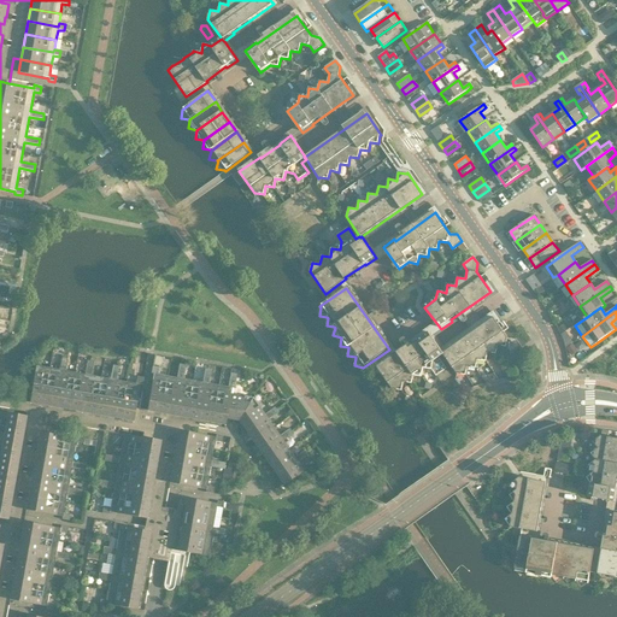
[(494,317),(444,353),(442,353),(444,354),(457,374),(466,375),(468,366),(476,368),(477,359),(486,360),(488,352),(497,354),(498,346),(506,347),(511,353),(521,346),(516,340),(509,338),(494,317)]
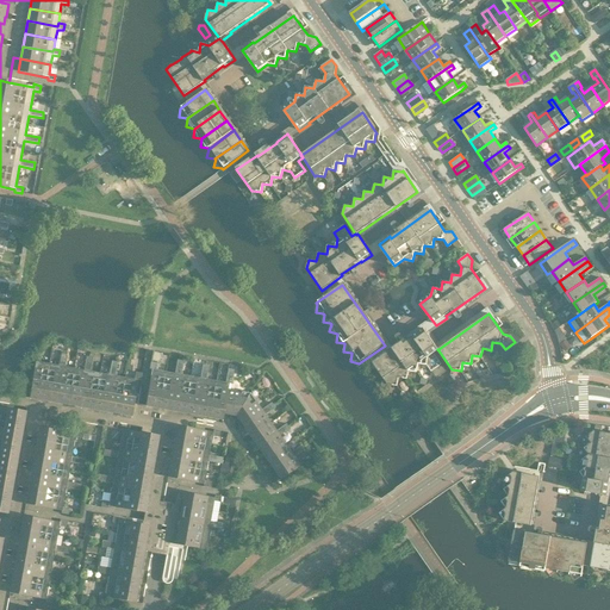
[(437,349),(439,349),(423,328),(412,336),(414,337),(394,350),(393,349),(373,363),(388,385),(397,386),(398,378),(406,379),(409,371),(417,373),(418,365),(427,366),(436,379),(447,371),(434,354),(439,350),(437,349)]
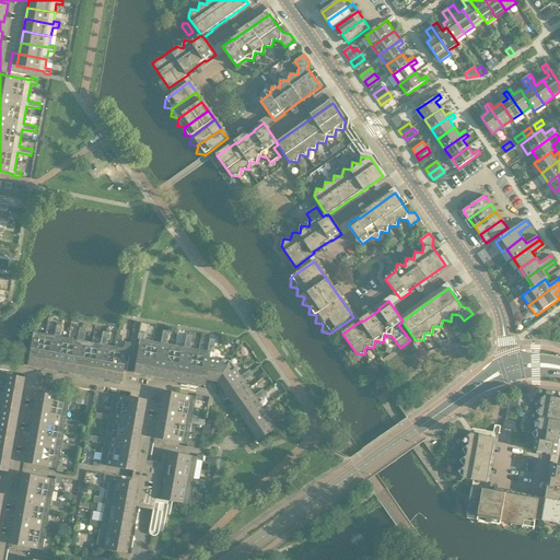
[(56,323),(54,336),(33,333),(31,346),(26,345),(24,353),(28,354),(27,360),(26,366),(38,369),(45,370),(46,363),(51,364),(50,371),(69,374),(70,368),(80,370),(79,375),(85,377),(97,380),(98,373),(103,374),(102,380),(108,381),(120,383),(121,377),(127,349),(129,350),(130,343),(125,342),(124,349),(106,346),(108,333),(103,331),(100,345),(82,341),(84,328),(79,327),(77,340),(59,337),(61,324),(56,323)]
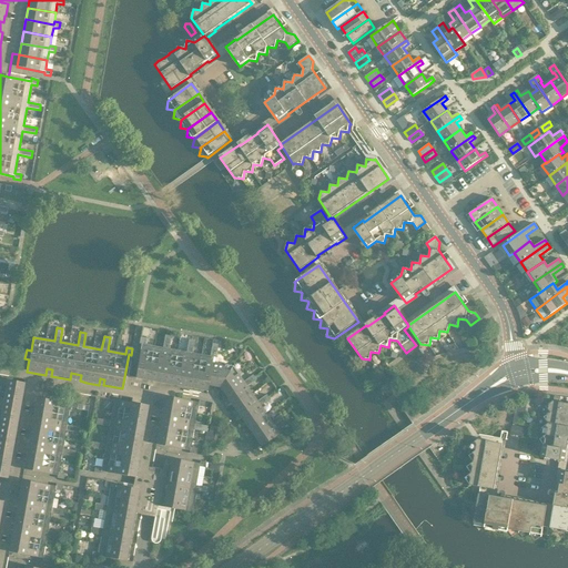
[(204,385),(208,385),(208,379),(209,379),(212,363),(213,357),(215,358),(217,345),(212,344),(210,356),(192,354),(194,341),(189,340),(186,353),(169,350),(171,336),(165,335),(163,348),(144,345),(146,338),(140,337),(139,344),(141,344),(137,373),(135,379),(155,383),(156,376),(164,377),(163,384),(179,387),(180,381),(188,382),(186,388),(202,391),(204,385)]
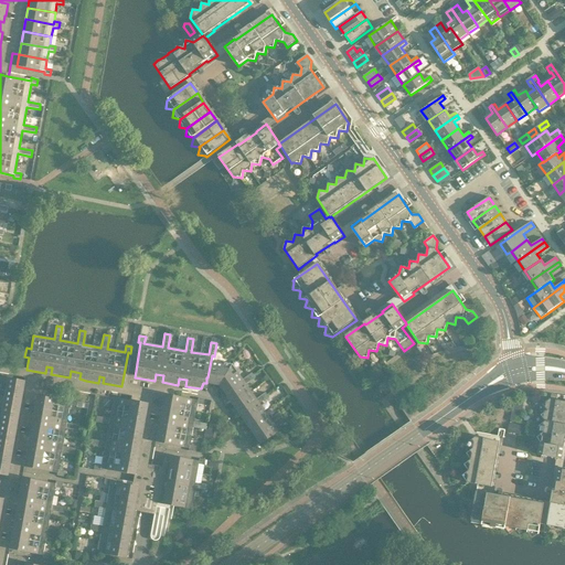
[(206,383),(219,385),(232,365),(211,361),(208,377),(206,377),(206,383)]
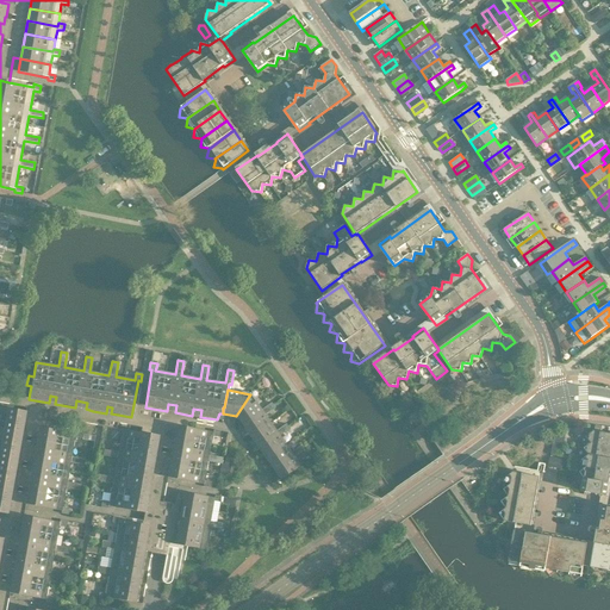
[(236,416),(243,427),(263,412),(261,410),(250,394),(236,416)]
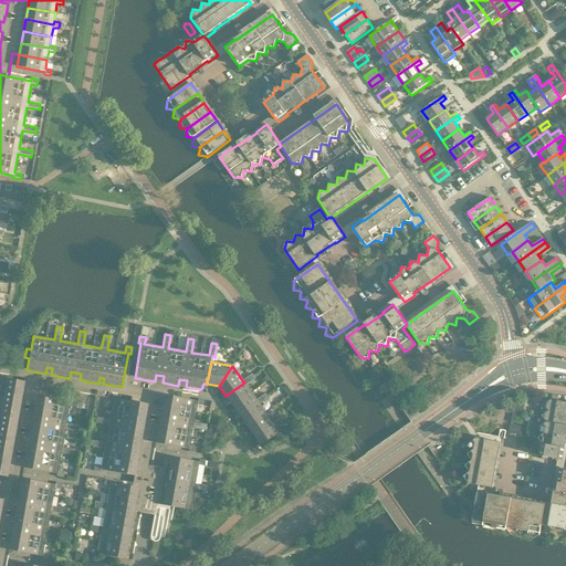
[(18,381),(0,377),(0,475),(0,477),(1,475),(8,478),(11,458),(4,457),(6,447),(12,448),(14,435),(8,433),(9,429),(10,423),(17,425),(19,411),(12,410),(14,401),(21,402),(24,383),(18,381)]
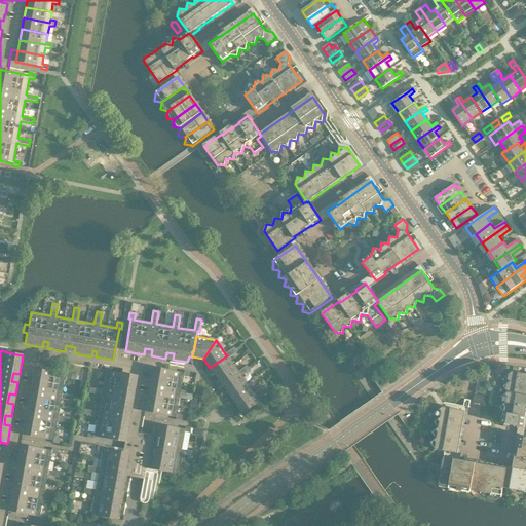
[(228,358),(232,354),(230,350),(225,353),(227,355),(210,368),(216,377),(233,365),(228,358)]
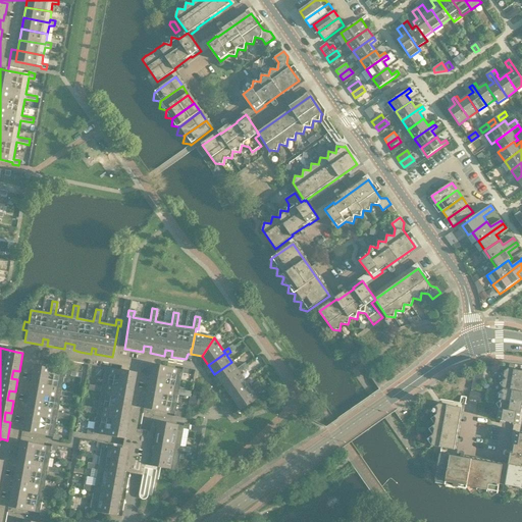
[(237,369),(231,362),(214,374),(220,383),(238,371),(237,369)]
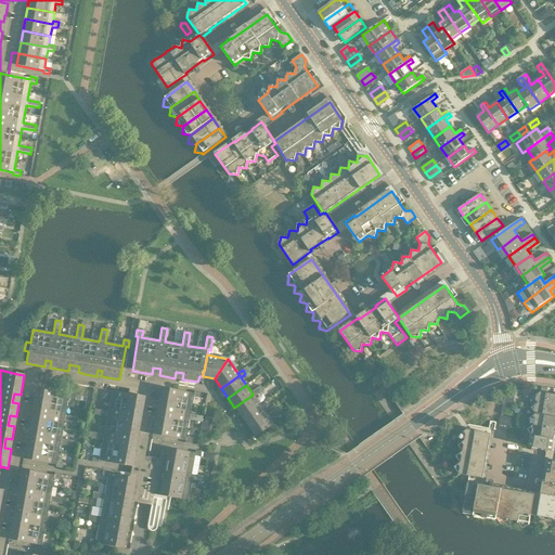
[(190,414),(192,405),(193,397),(199,398),(201,392),(194,391),(194,394),(167,388),(167,389),(160,388),(158,400),(157,407),(164,408),(162,417),(155,416),(154,423),(152,435),(158,436),(185,441),(184,443),(192,444),(193,439),(186,438),(190,420),(202,423),(203,416),(190,414)]
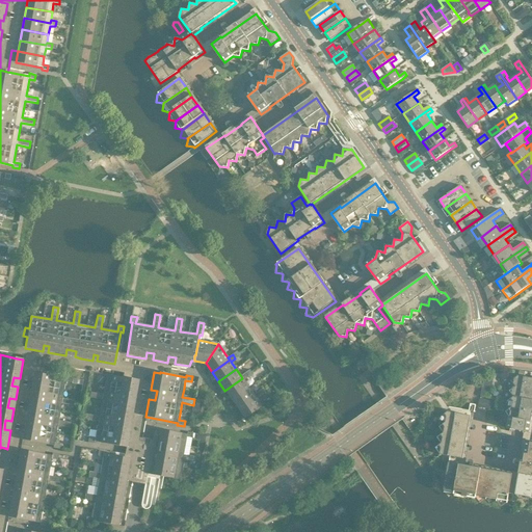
[(27,441),(54,446),(53,448),(59,449),(60,444),(54,443),(57,426),(70,428),(71,423),(58,421),(61,404),(74,406),(75,401),(62,398),(65,381),(71,382),(72,377),(67,376),(65,378),(40,374),(33,373),(31,384),(32,384),(31,391),(36,392),(34,401),(29,400),(27,413),(32,414),(31,423),(25,422),(24,428),(22,440),(27,441)]
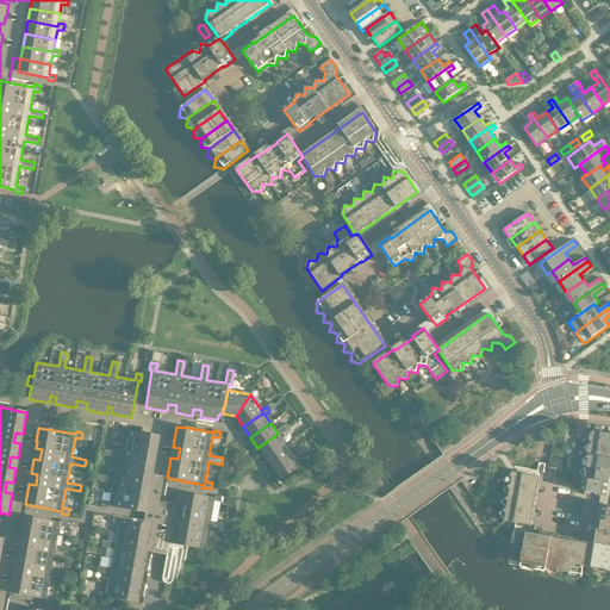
[(281,428),(277,431),(278,434),(257,448),(266,459),(285,444),(280,436),(285,433),(281,428)]
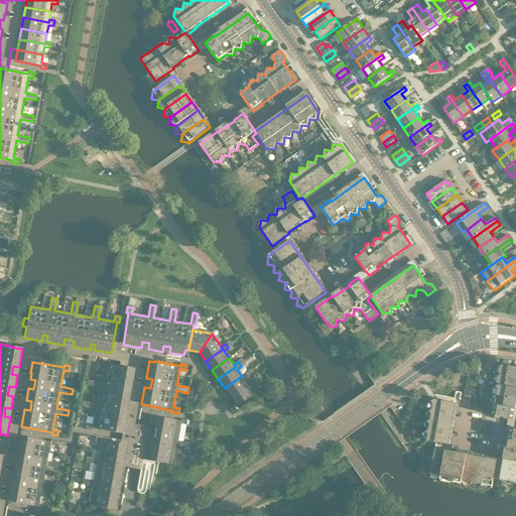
[(87,385),(93,387),(99,388),(96,404),(84,402),(83,407),(95,409),(92,425),(86,424),(86,429),(92,430),(92,428),(117,433),(117,432),(123,433),(125,422),(126,416),(120,415),(122,406),(127,407),(129,395),(124,394),(126,385),(131,386),(133,374),(128,373),(129,368),(103,363),(100,382),(88,380),(87,385)]
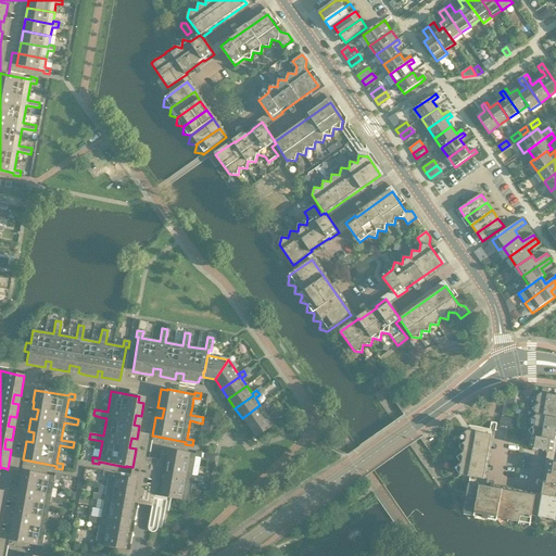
[(533,437),(531,449),(555,453),(555,451),(555,395),(541,393),(534,397),(539,404),(532,408),(536,415),(531,419),(535,426),(529,430),(533,437)]
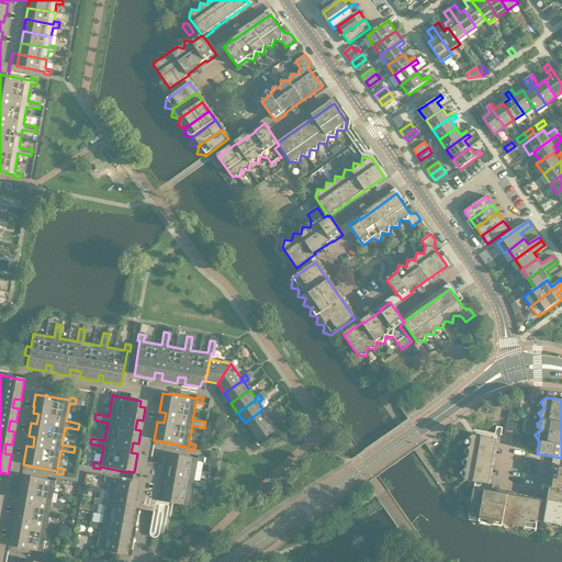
[(268,417),(262,409),(245,423),(251,431),(270,419),(268,417)]
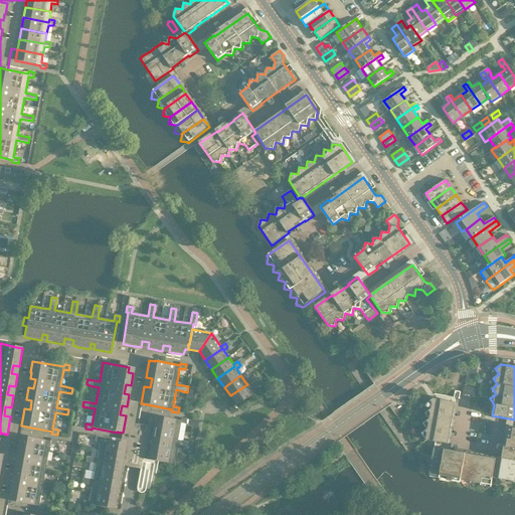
[(249,379),(245,382),(247,384),(230,395),(236,405),(253,393),(248,386),(252,383),(249,379)]
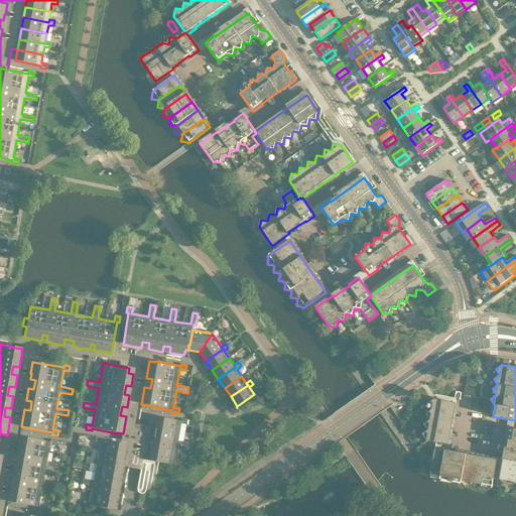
[(428,404),(431,410),(426,414),(430,420),(424,424),(428,430),(422,434),(427,440),(427,441),(448,444),(456,403),(434,400),(428,404)]
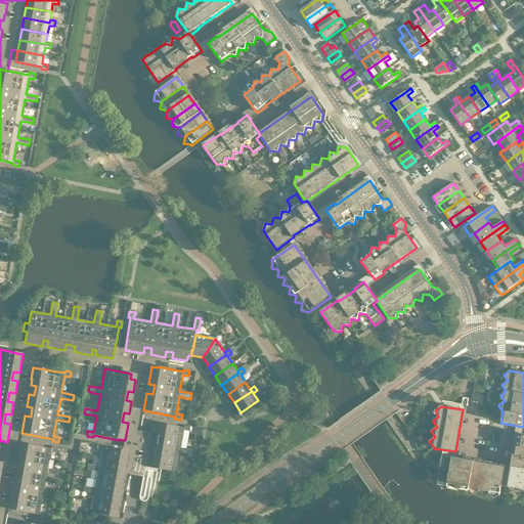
[(159,424),(157,435),(182,439),(183,431),(189,432),(189,427),(184,426),(184,428),(159,424)]
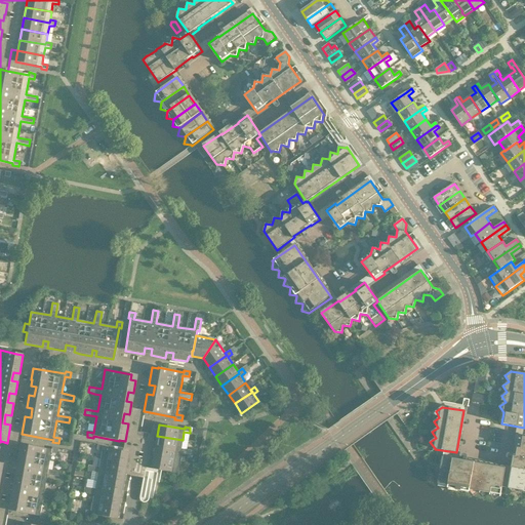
[(180,451),(180,448),(183,440),(157,436),(155,446),(180,451)]
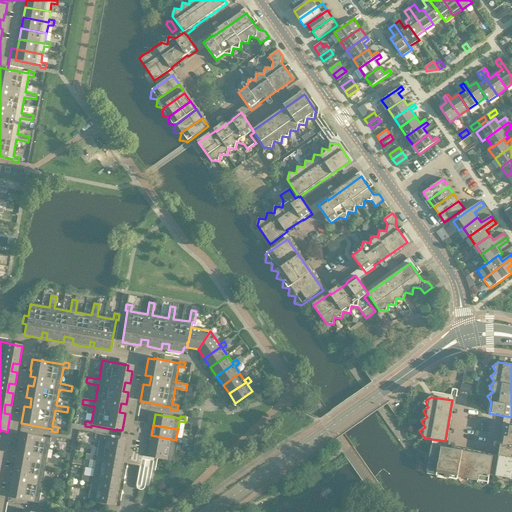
[(511,426),(506,425),(504,436),(506,437),(502,456),(501,456),(497,477),(511,479),(511,426)]
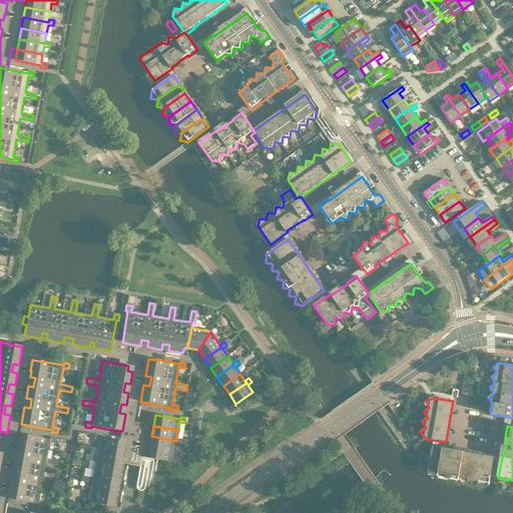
[(58,461),(47,459),(49,443),(55,444),(56,439),(50,438),(50,440),(25,435),(19,434),(17,445),(16,451),(22,452),(21,457),(20,461),(14,460),(12,473),(18,474),(16,483),(11,482),(10,488),(9,487),(7,498),(13,500),(38,504),(38,506),(44,508),(45,502),(39,501),(42,485),(54,487),(55,482),(43,480),(46,464),(57,466),(58,461)]
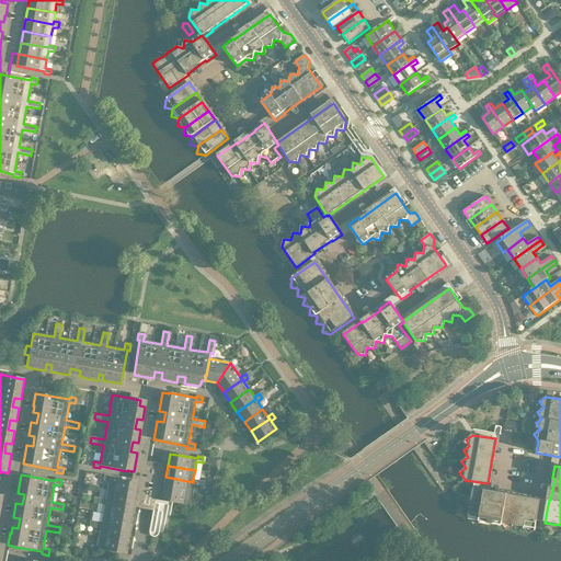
[(107,491),(135,495),(137,483),(110,479),(110,477),(104,476),(103,481),(109,482),(107,491)]
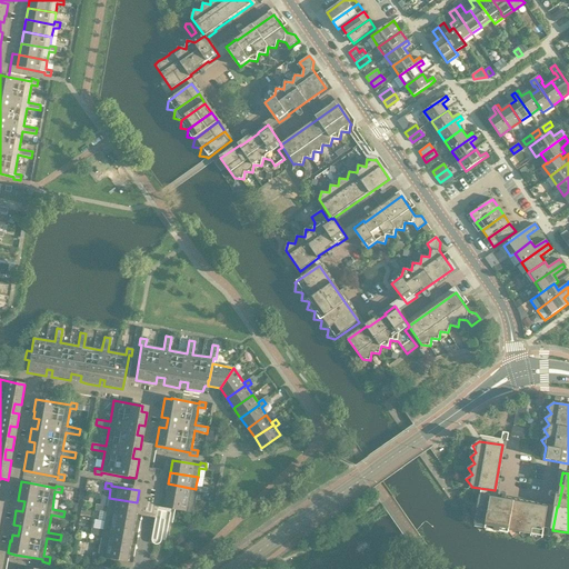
[(168,483),(166,496),(193,501),(196,491),(201,492),(202,487),(196,486),(196,489),(168,483)]
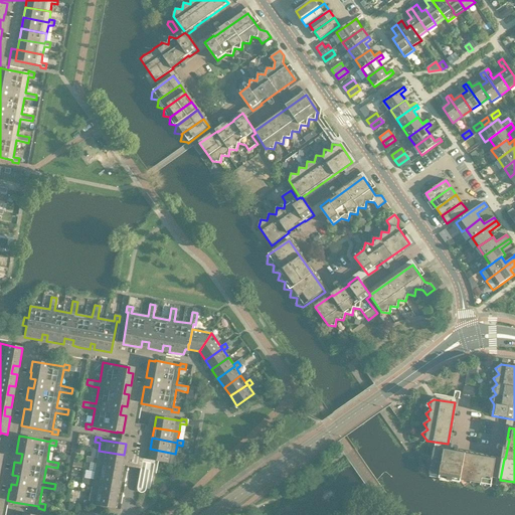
[(173,465),(175,454),(150,449),(148,460),(173,465)]
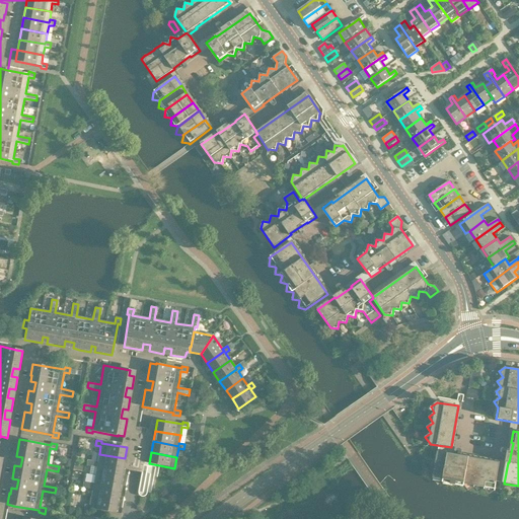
[(438,452),(433,480),(434,480),(438,487),(444,483),(448,488),(454,484),(458,490),(464,486),(468,492),(474,488),(478,494),(485,490),(489,495),(494,491),(496,491),(500,464),(459,457),(459,456),(438,452)]
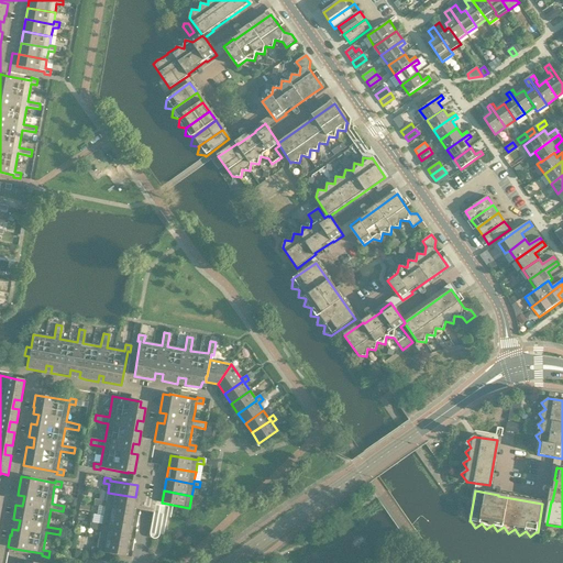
[(106,501),(100,500),(99,506),(105,507),(106,504),(133,509),(135,497),(108,493),(106,501)]
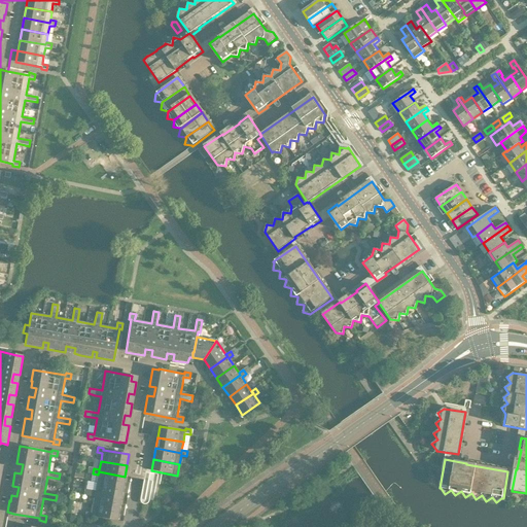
[(99,471),(98,475),(97,483),(123,488),(125,477),(99,471)]
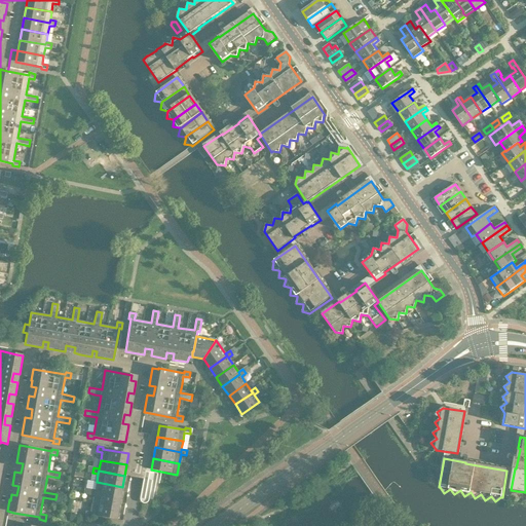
[(88,494),(94,495),(95,493),(120,497),(122,487),(97,482),(95,490),(89,489),(88,494)]
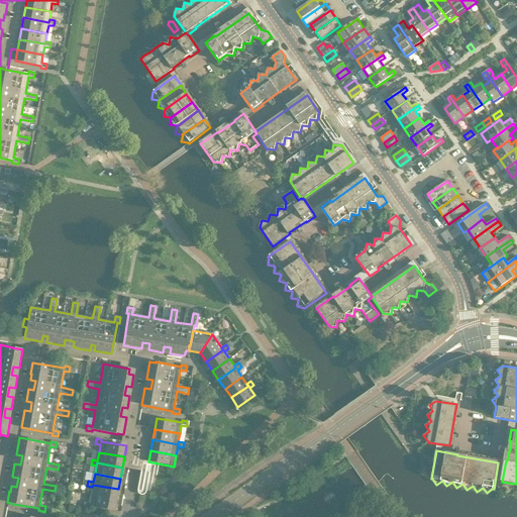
[(93,485),(92,487),(91,495),(116,500),(118,489),(93,485)]
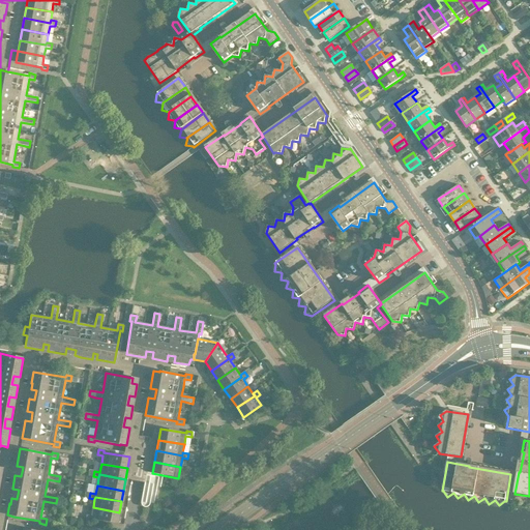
[(117,524),(119,512),(93,507),(91,516),(86,514),(85,520),(91,521),(91,519),(117,524)]
